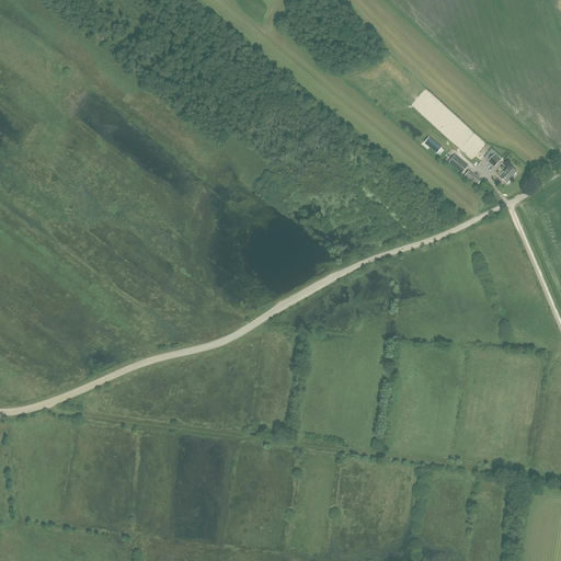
[(442,148),(434,141),(430,137),(424,144),(430,147),(436,153),(442,148)]
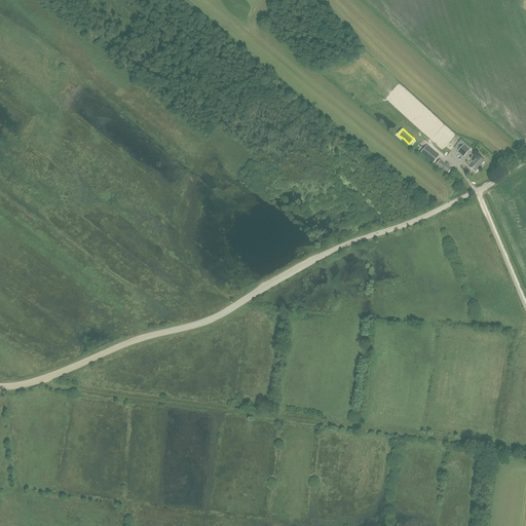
[(463,156),(470,150),(464,145),(458,151),(463,156)]
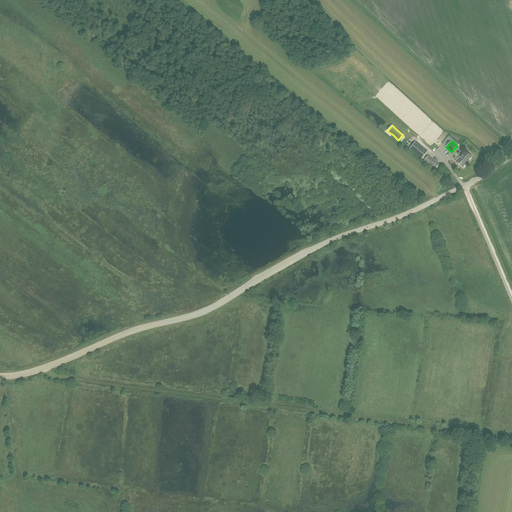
[(421,158),(427,152),(415,142),(410,149),(421,158)]
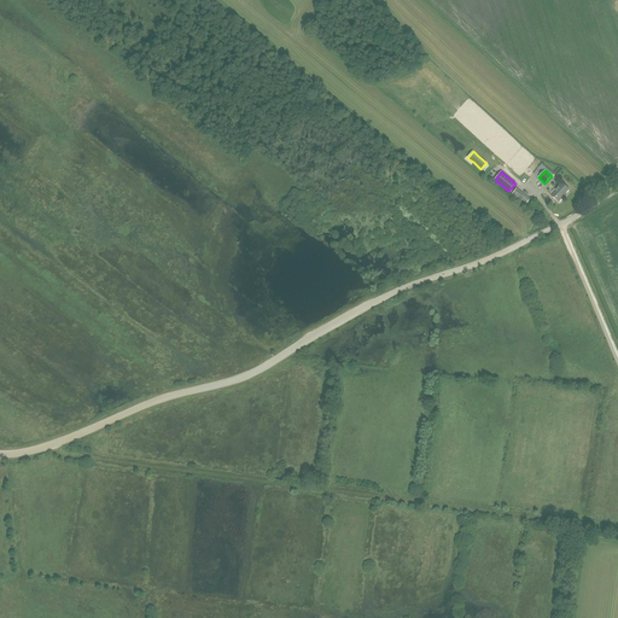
[(559,202),(564,197),(563,196),(569,190),(561,182),(558,187),(551,196),(559,202)]
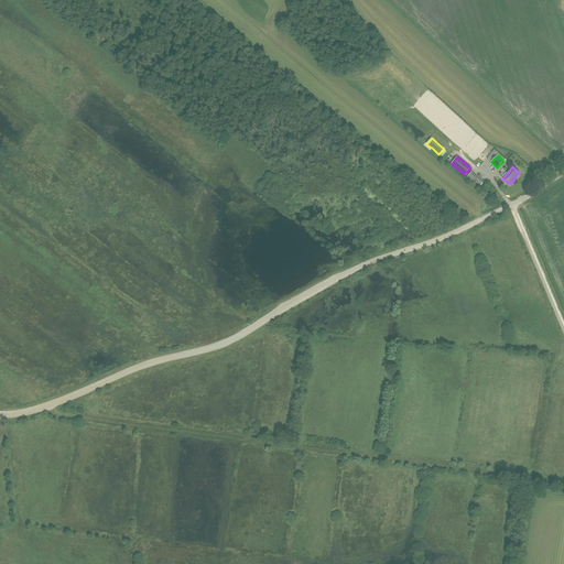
[(480,186),(484,182),(472,172),(468,176),(480,186)]
